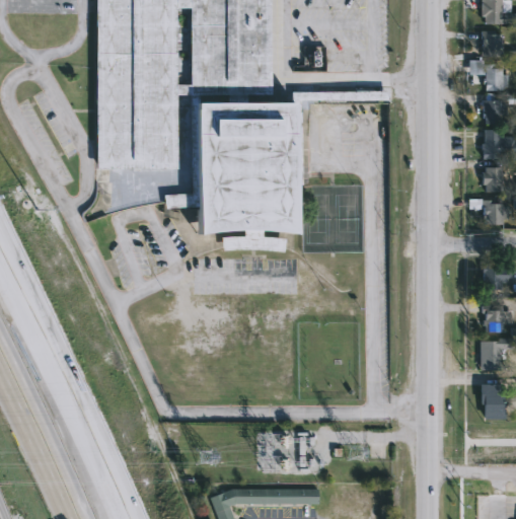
[(274,0),(275,92),(249,92),(249,102),(296,103),(296,92),(382,92),(382,87),(393,86),(393,101),(305,101),(307,188),(305,187),(305,240),(267,235),(267,237),(289,239),(288,253),(262,250),(226,251),(225,238),(247,237),(247,235),(207,240),(206,209),(170,211),(169,197),(200,195),(200,101),(230,101),(230,93),(177,93),(177,167),(97,167),(97,0),(274,0)]
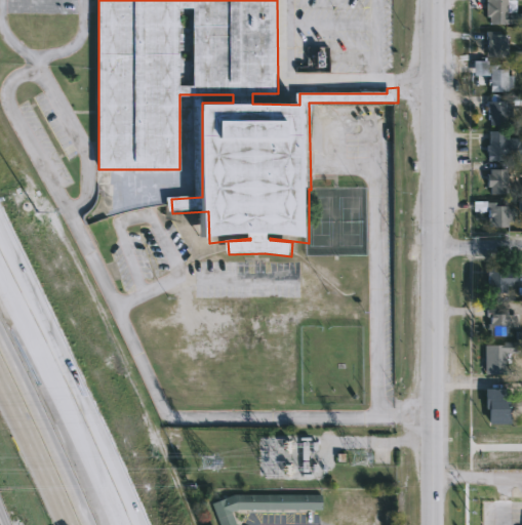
[(509,0),(509,24),(491,24),(491,16),(488,16),(488,0),(509,0)]
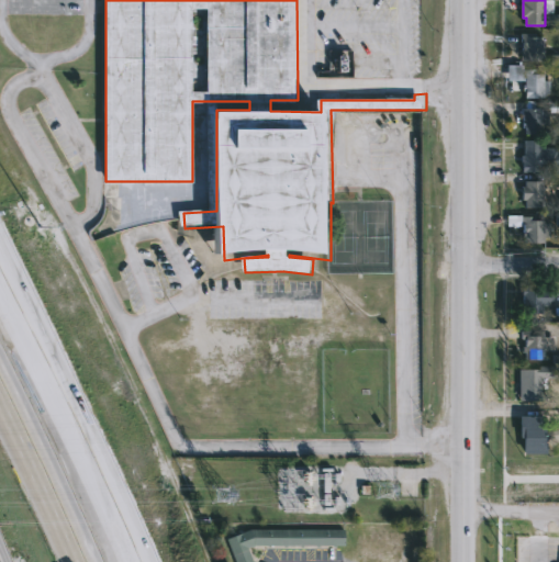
[(537,33),(537,37),(546,37),(546,59),(525,59),(525,43),(524,43),(524,33),(537,33)]
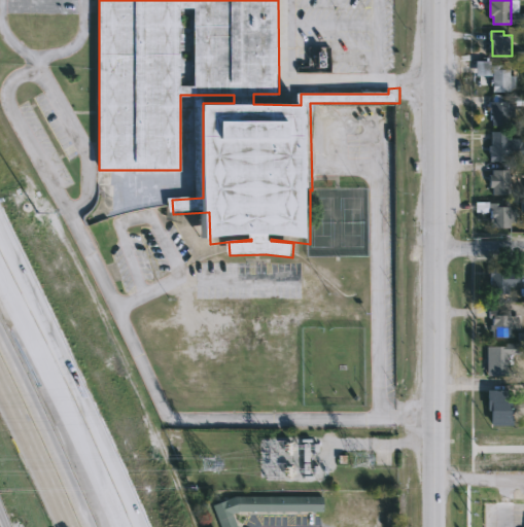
[(504,65),(504,69),(512,69),(512,75),(518,75),(518,88),(513,88),(513,92),(494,91),(494,84),(492,84),(492,78),(494,78),(494,72),(490,72),(490,65),(504,65)]
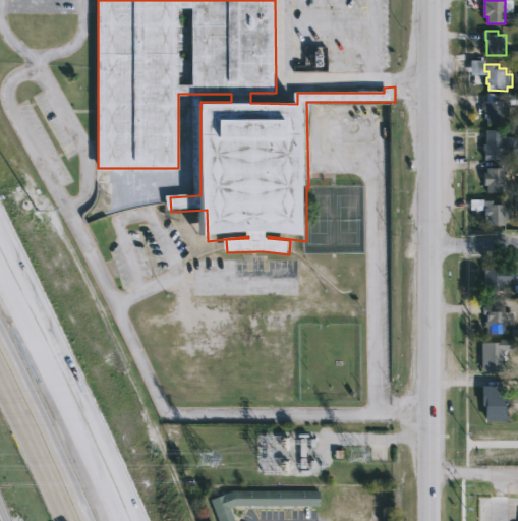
[(517,104),(507,104),(507,119),(502,119),(502,124),(488,123),(488,118),(486,118),(486,95),(517,95),(517,104)]
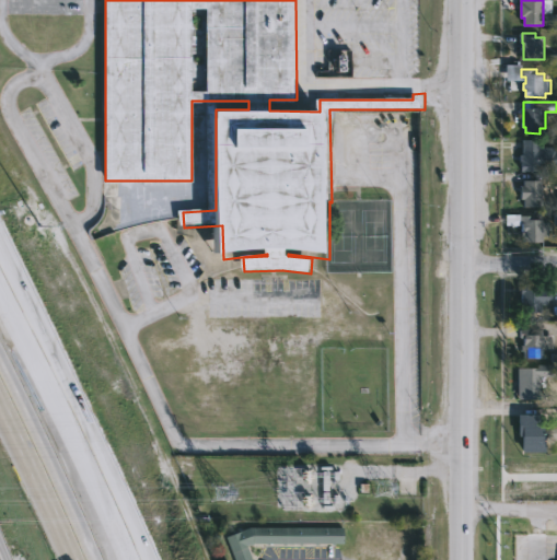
[(542,140),(542,154),(543,154),(542,171),(523,171),(523,148),(526,148),(526,140),(542,140)]
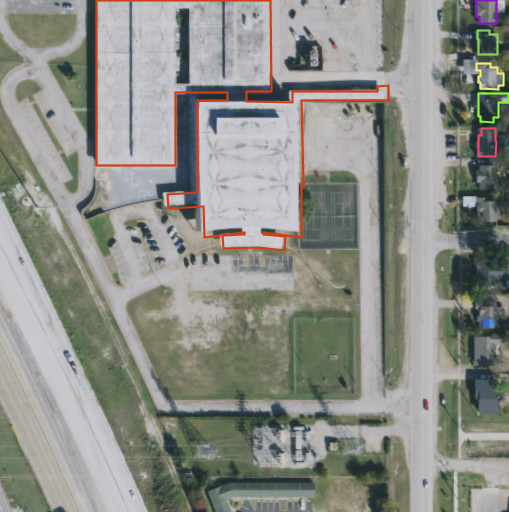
[(495,181),(495,189),(479,189),(479,182),(477,182),(477,169),(480,169),(480,165),(497,165),(497,181),(495,181)]
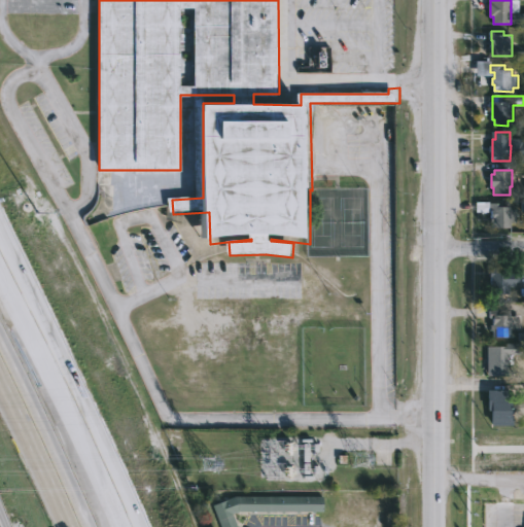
[(504,203),(504,206),(512,206),(512,209),(518,209),(518,221),(512,221),(512,227),(495,227),(495,222),(491,222),(491,203),(504,203)]
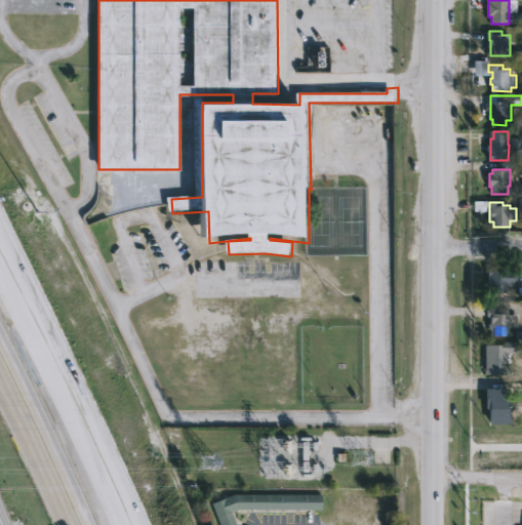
[(521,280),(517,280),(517,285),(511,285),(511,292),(492,291),(491,267),(521,268),(521,280)]
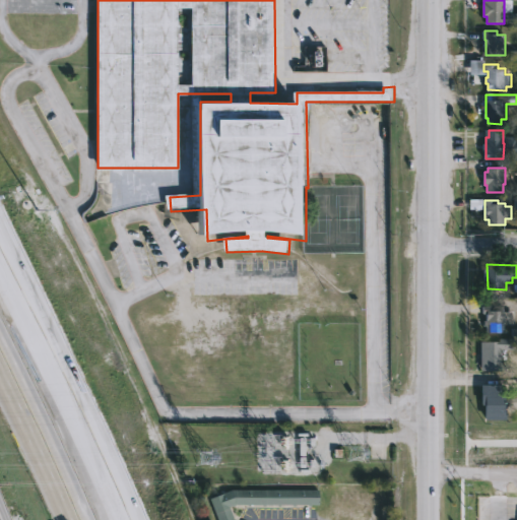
[(506,311),(506,333),(488,333),(488,326),(486,326),(486,320),(489,320),(489,314),(485,314),(485,306),(506,306),(506,311)]
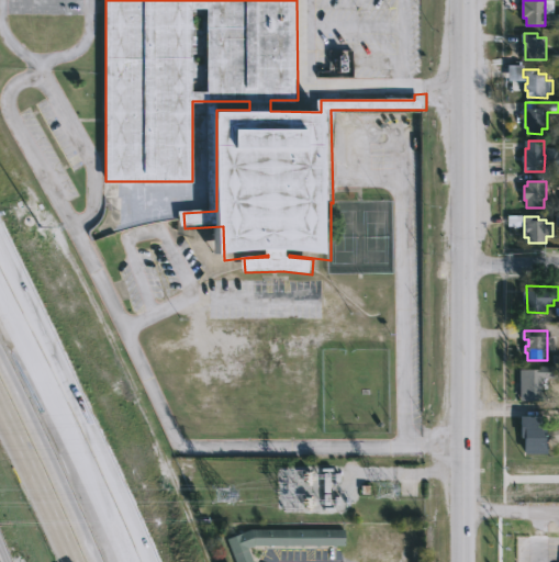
[(558,379),(543,378),(543,401),(521,400),(522,366),(558,367),(558,379)]
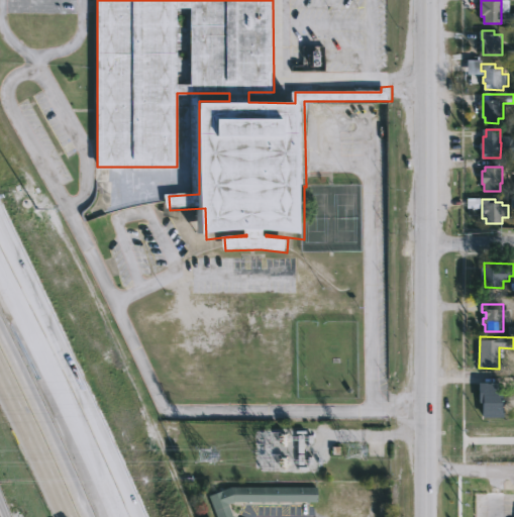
[(504,383),(503,407),(505,407),(505,418),(485,418),(485,403),(480,403),(480,383),(504,383)]
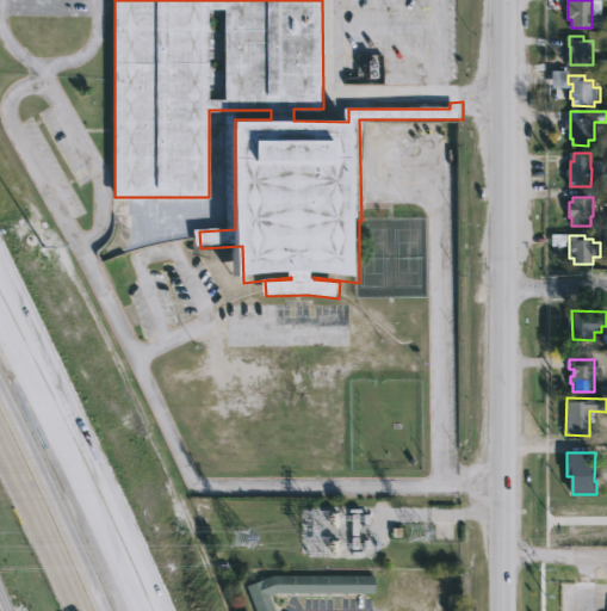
[(377,575),(377,594),(271,596),(277,610),(259,610),(249,586),(266,580),(279,578),(279,575),(377,575)]
